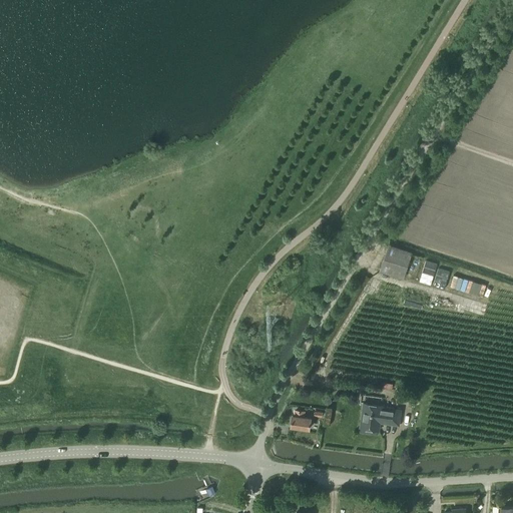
[(414,282),(422,258),(412,253),(412,252),(389,245),(380,272),(403,279),(403,278),(414,282)]
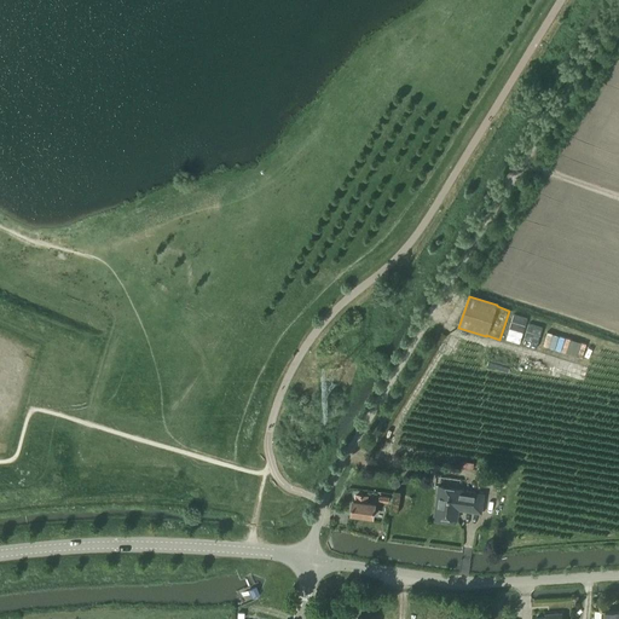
[(521,342),(524,331),(510,328),(507,339),(521,342)]
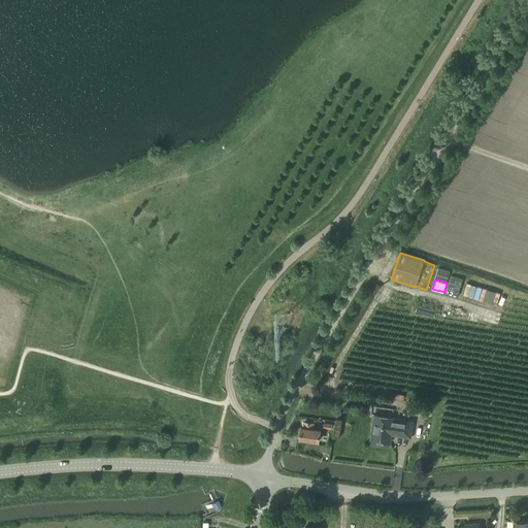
[(421,302),(418,301),(415,314),(434,319),(437,307),(435,306),(435,304),(432,303),(432,305),(423,303),(424,301),(421,300),(421,302)]
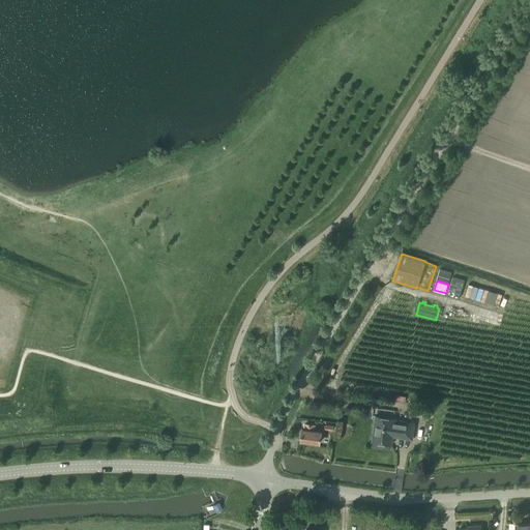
[(406,396),(398,394),(395,402),(404,403),(406,396)]
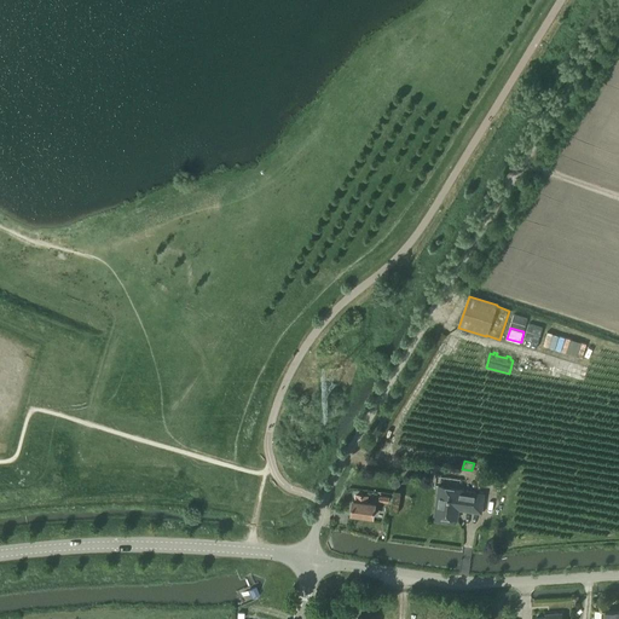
[(481,513),(484,495),(461,491),(462,490),(439,486),(434,516),(457,519),(458,510),(481,513)]
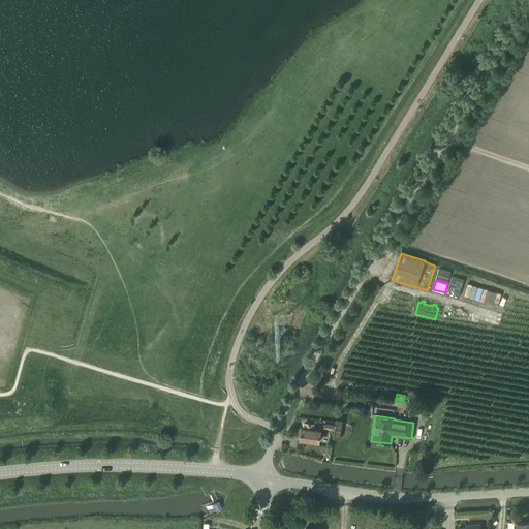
[(319,441),(320,431),(313,430),(314,424),(305,423),(304,429),(302,429),(300,439),(319,441)]
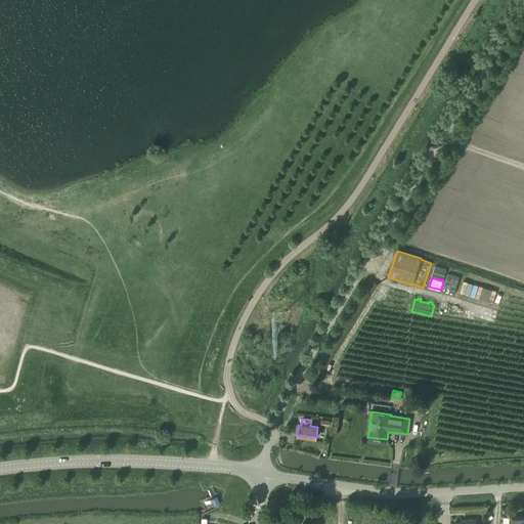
[(212,486),(204,490),(206,494),(214,512),(222,508),(214,491),(212,486)]
